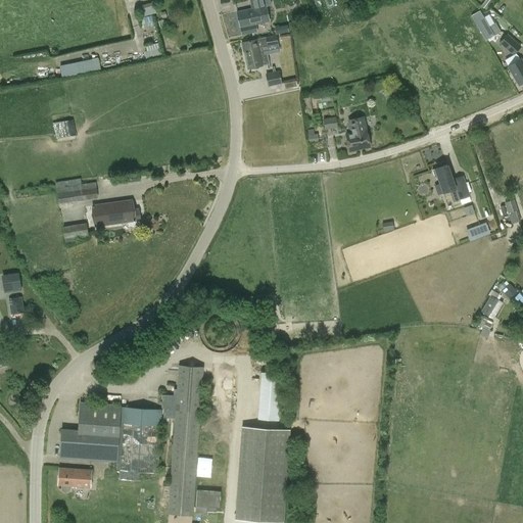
[(145,14),(155,13),(154,5),(143,7),(145,14)]
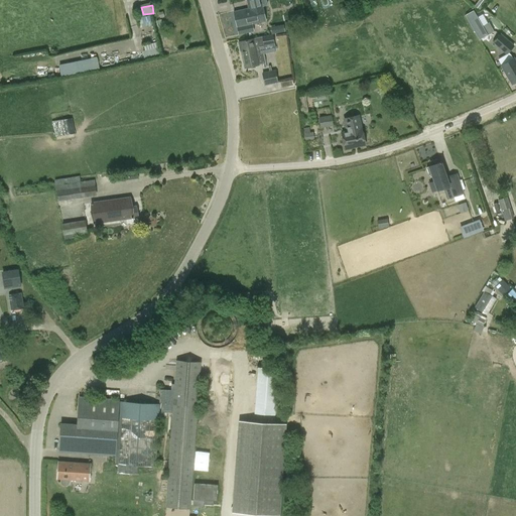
[(255,7),(233,12),(239,35),(254,31),(252,24),(266,21),(262,6),(255,8),(255,7)]
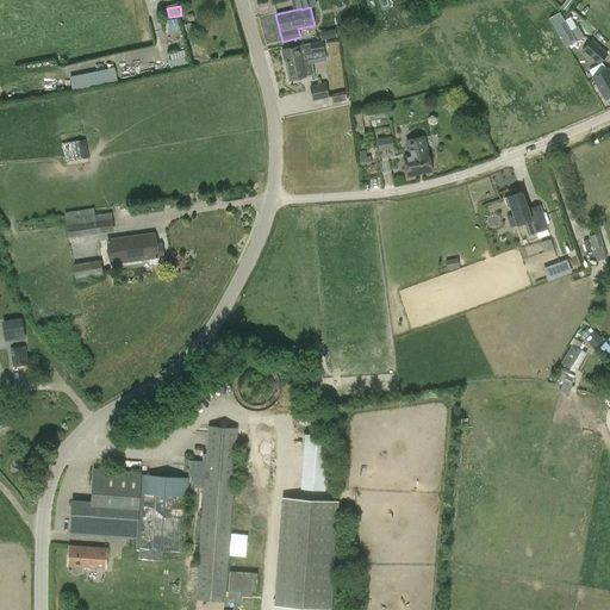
[(561,16),(553,22),(570,49),(585,39),(580,30),(573,35),(561,16)]
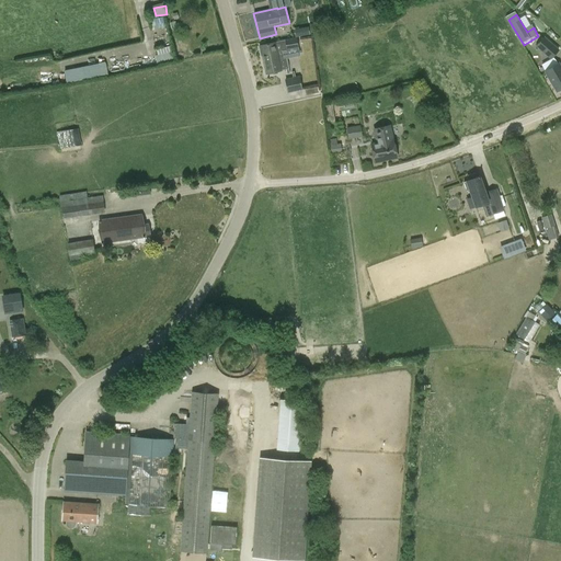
[(309,25),(298,27),(299,36),(311,34),(309,25)]
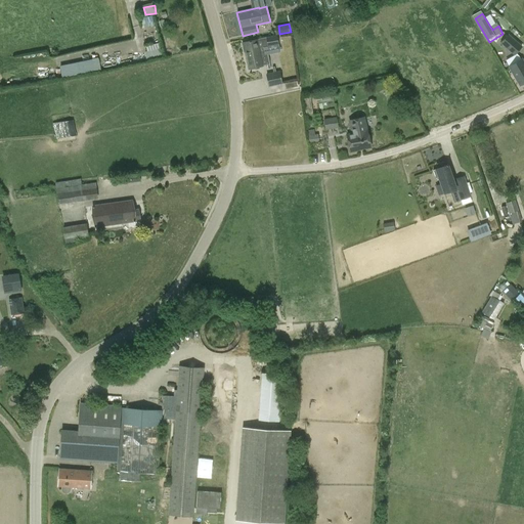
[(499,43),(515,56),(523,47),(508,34),(499,43)]
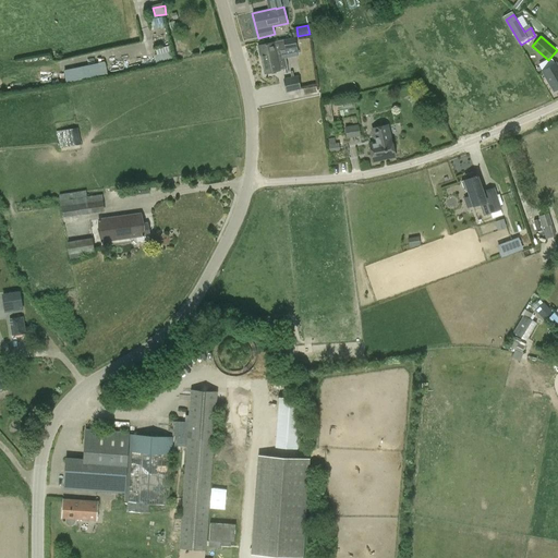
[(276,51),(276,50),(283,48),(284,50),(298,48),(295,38),(257,46),(259,56),(261,56),(265,74),(280,71),(280,70),(284,69),(286,74),(288,73),(283,50),(276,51)]
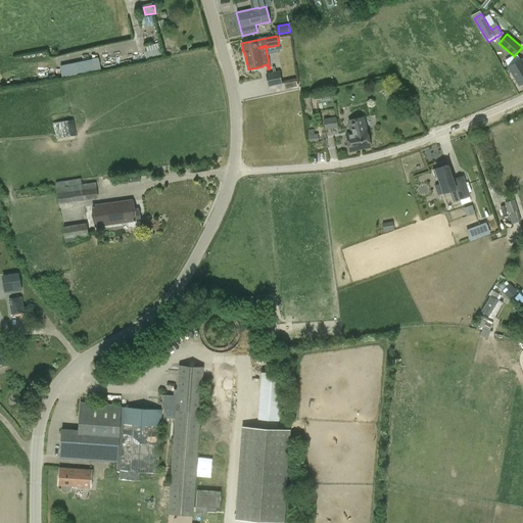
[(147,58),(162,55),(159,42),(144,46),(147,58)]
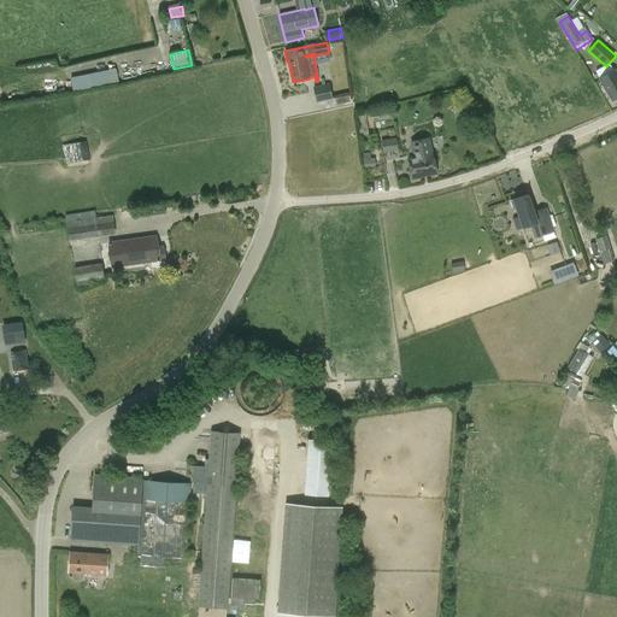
[(74,92),(112,83),(109,69),(71,77),(74,92)]
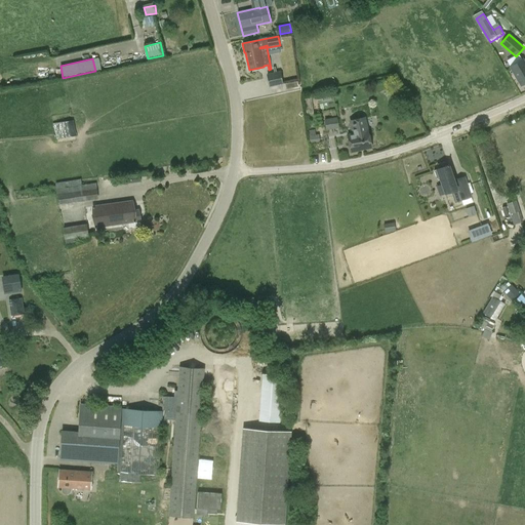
[(524,65),(522,61),(510,68),(521,86),(524,83),(524,65)]
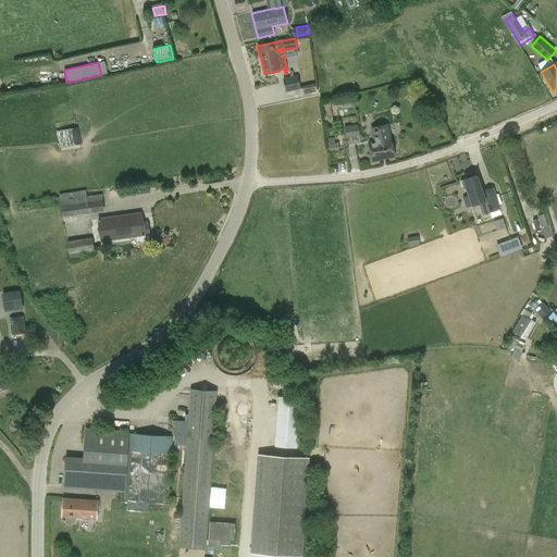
[(297,76),(283,79),(285,93),(300,89),(297,76)]
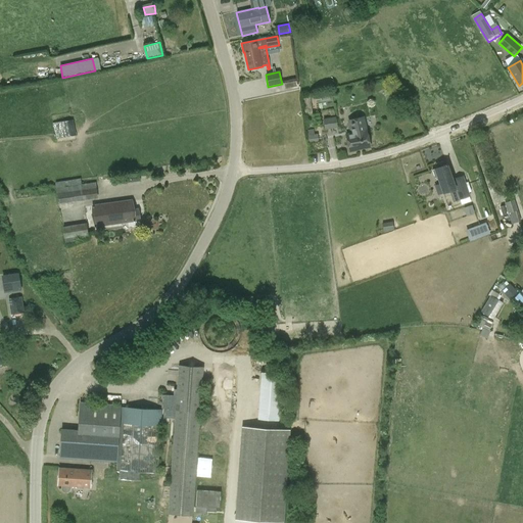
[(313,113),(310,95),(302,96),(305,114),(313,113)]
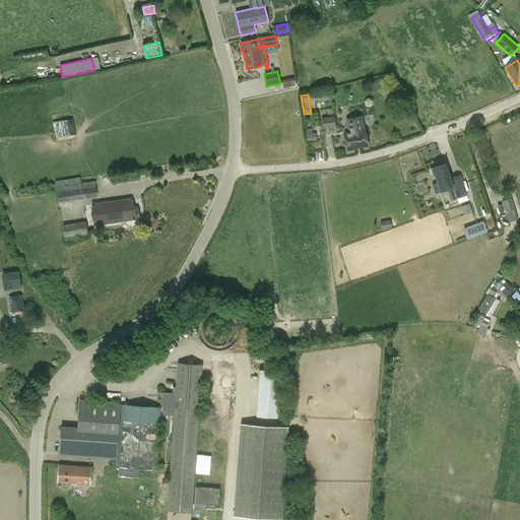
[(321,118),(323,129),(336,127),(334,116),(321,118)]
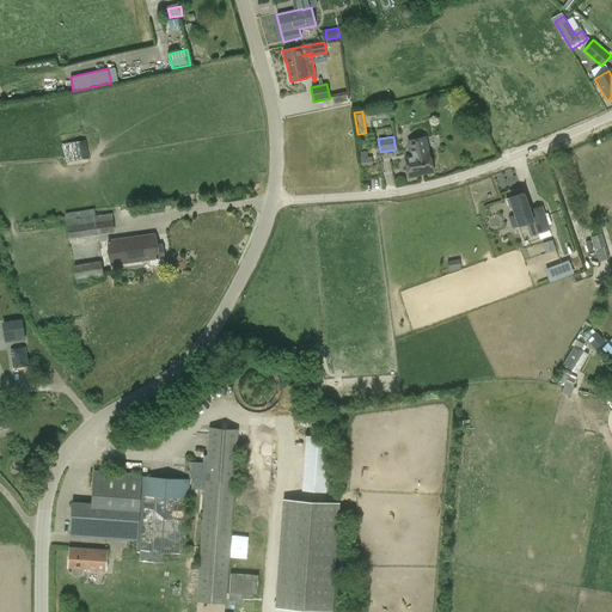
[(433,171),(428,152),(424,136),(407,141),(410,157),(404,158),(409,177),(433,171)]
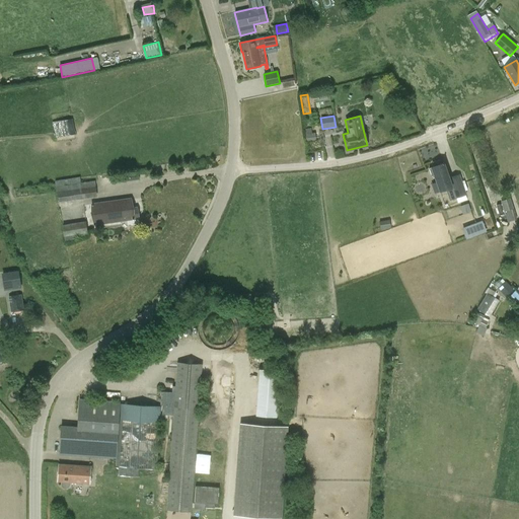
[(53,123),(55,138),(76,134),(73,119),(53,123)]
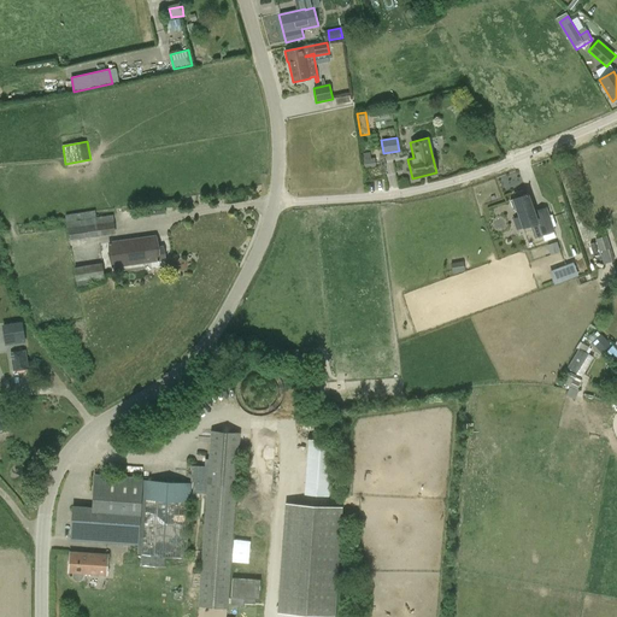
[(523,228),(536,223),(538,225),(530,228),(534,239),(542,236),(545,241),(554,238),(552,233),(556,231),(547,206),(534,211),(528,194),(526,195),(524,192),(521,191),(515,193),(513,195),(515,199),(513,200),(523,228)]
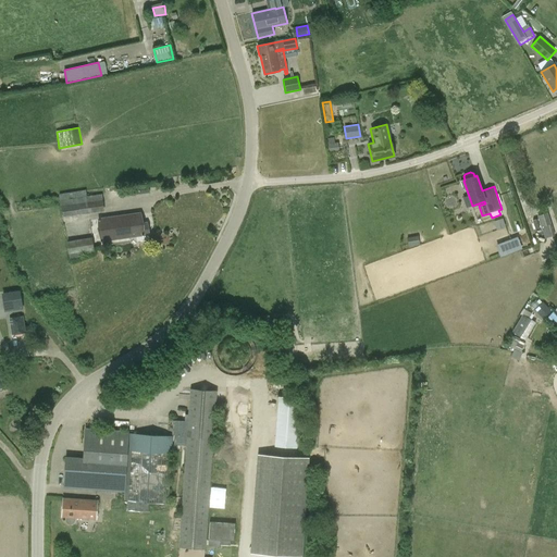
[(59,194),(62,218),(104,211),(101,188),(59,194)]
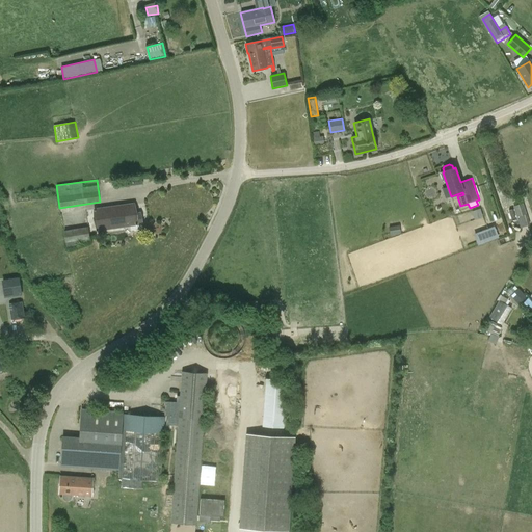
[(521,228),(530,224),(523,203),(513,206),(521,228)]
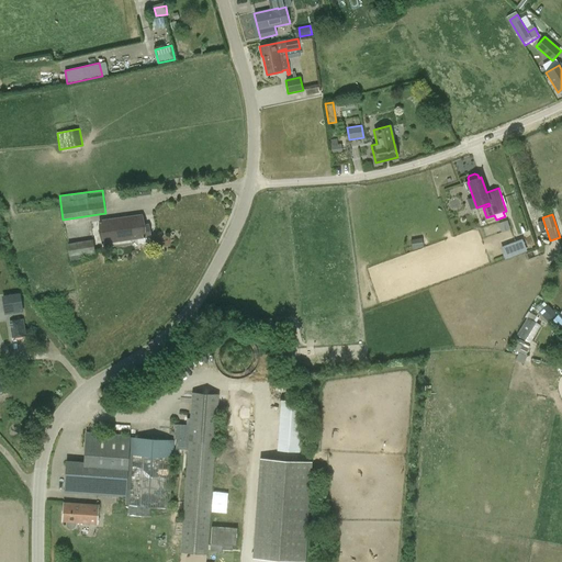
[(147,226),(143,227),(141,216),(100,222),(102,243),(149,236),(147,226)]
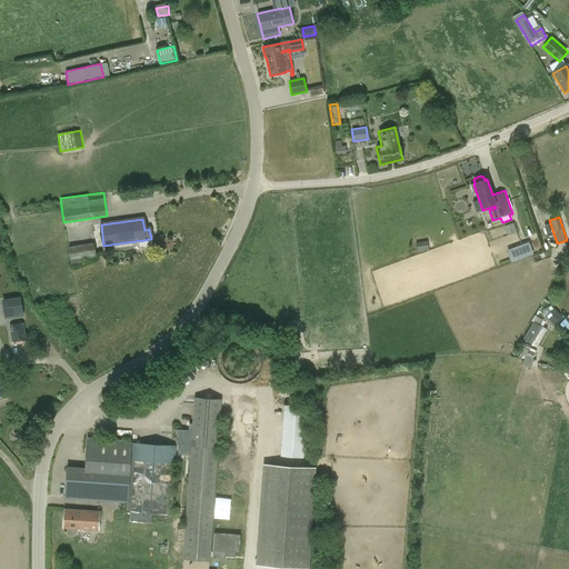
[(512,223),(505,227),(508,233),(516,231),(512,223)]
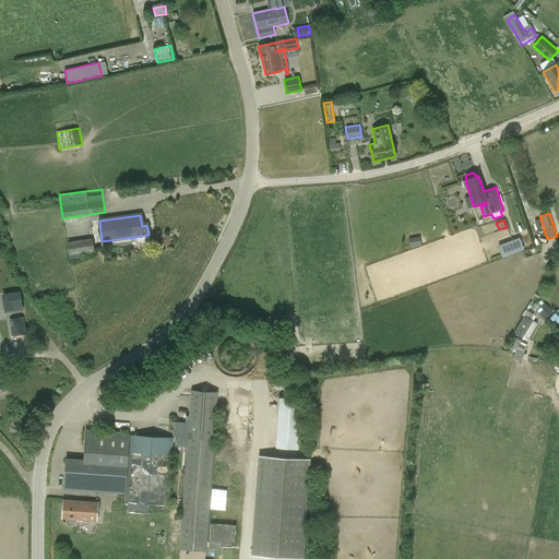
[(93,238),(67,242),(69,254),(94,250),(93,238)]
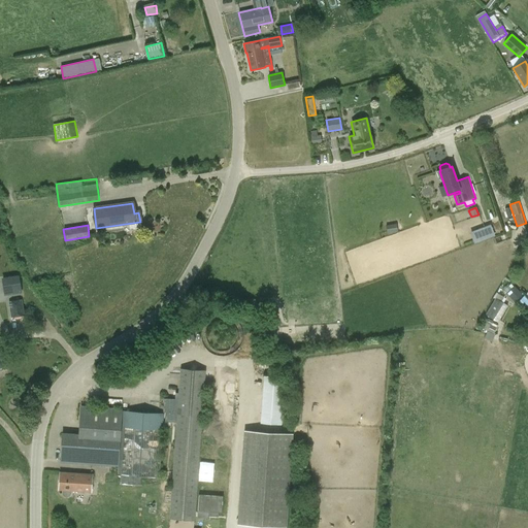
[(470,232),(474,241),(493,234),(489,225),(470,232)]
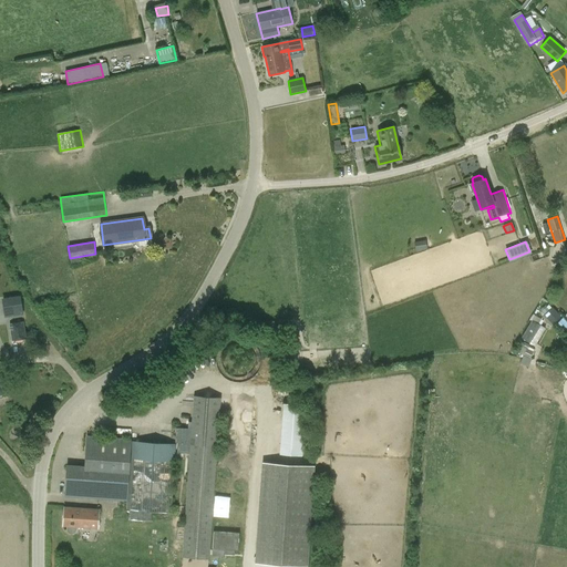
[(22,315),(20,297),(2,299),(4,317),(22,315)]
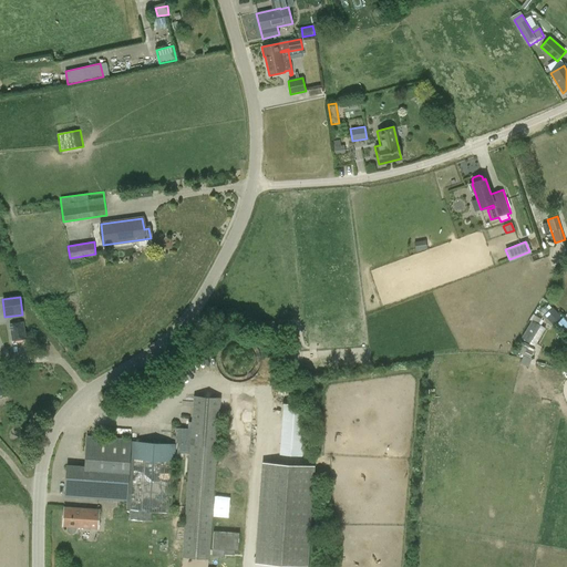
[(554,308),(544,313),(550,323),(559,318),(554,308)]
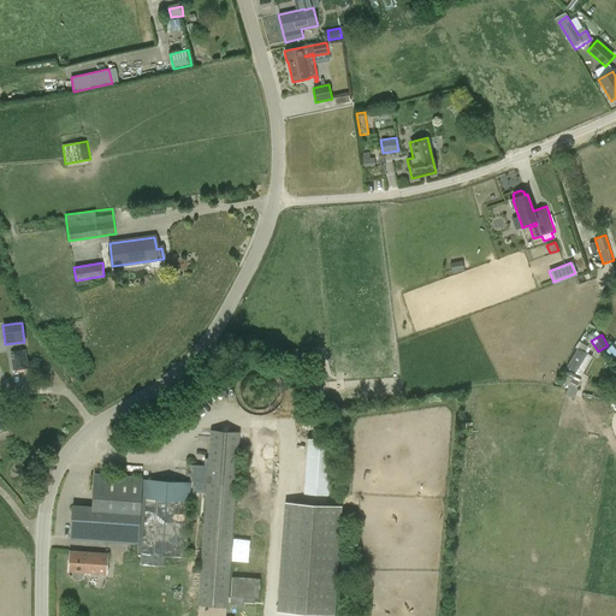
[(576,347),(566,366),(574,372),(575,368),(586,353),(576,347)]
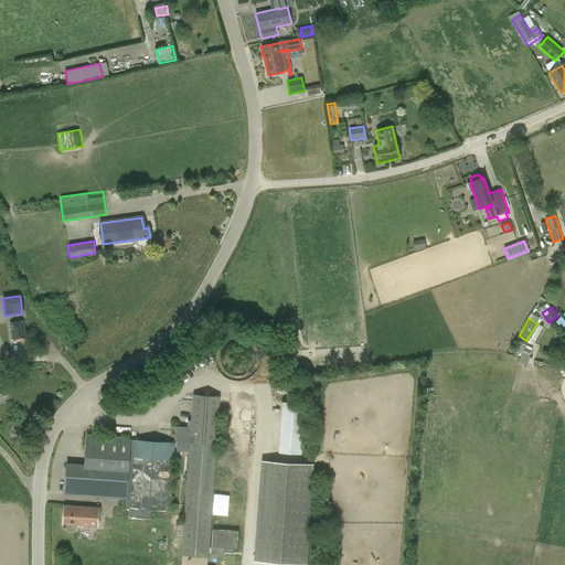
[(23,321),(21,321),(11,322),(9,323),(11,340),(27,338),(23,321)]
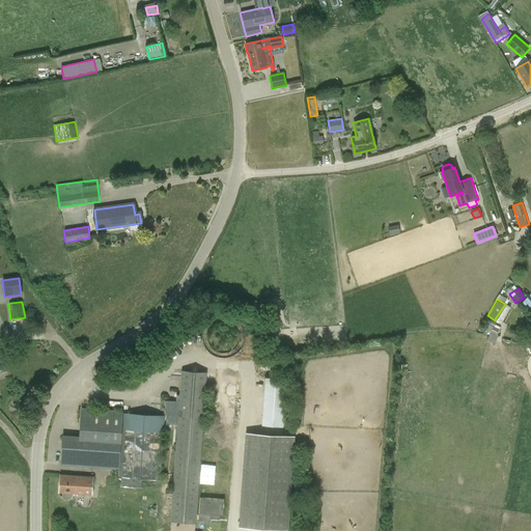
[(196,524),(206,373),(180,371),(170,522),(196,524)]
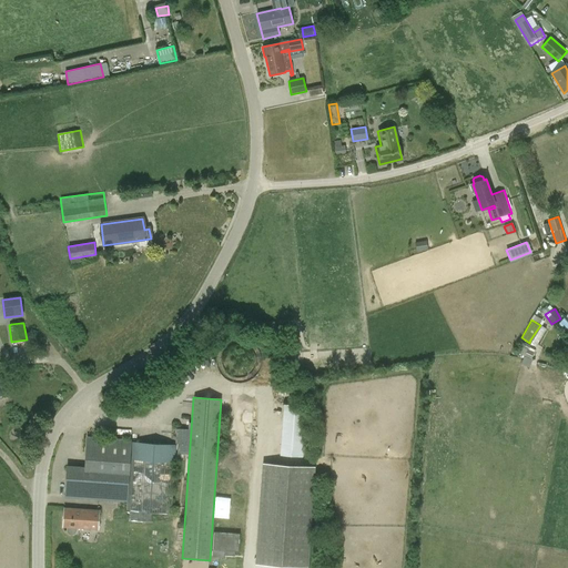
[(284,404),(280,455),(302,457),(306,406),(284,404)]
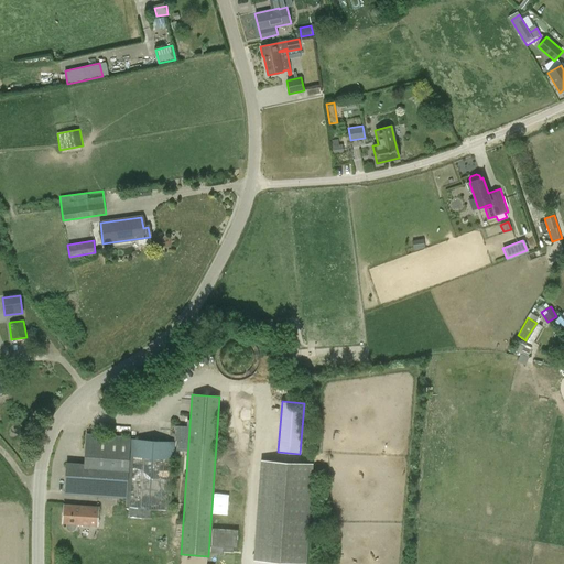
[(65,494),(126,498),(126,507),(171,510),(175,442),(131,438),(131,437),(86,434),(85,465),(66,463),(65,494)]
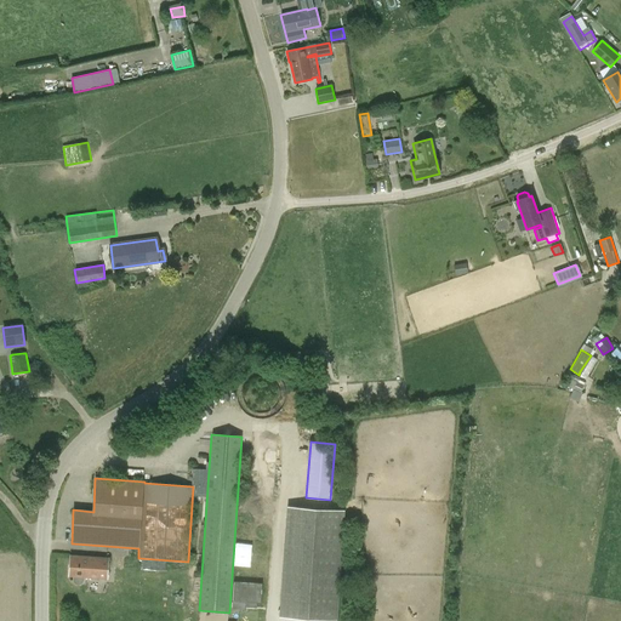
[(279,616),(337,620),(345,511),(288,506),(279,616)]
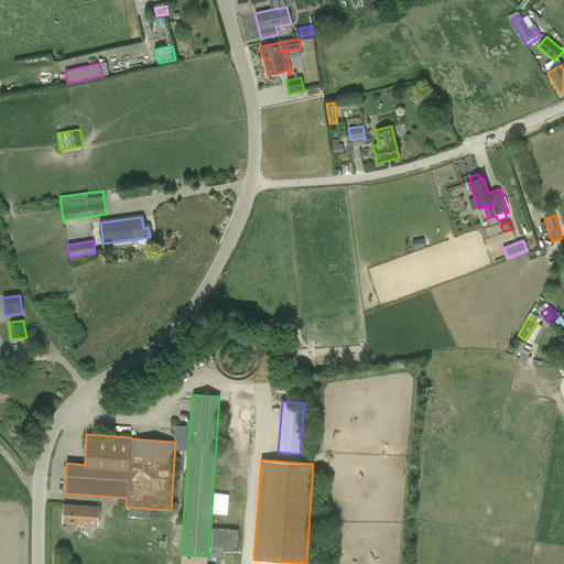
[(76,528),(76,524),(97,527),(98,507),(64,505),(63,524),(66,524),(67,528),(69,530),(71,531),(74,531),(76,529),(76,528)]
